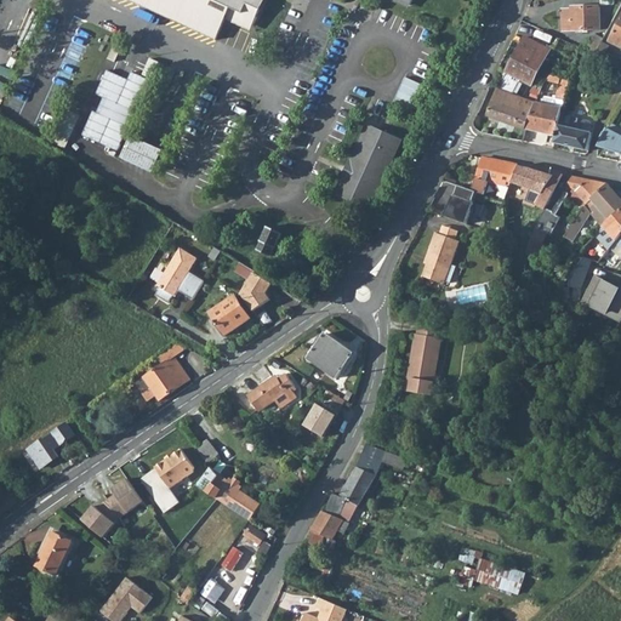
[(130,0),(216,39),(228,15),(252,26),(263,0),(398,0),(408,5),(410,0),(130,0)]
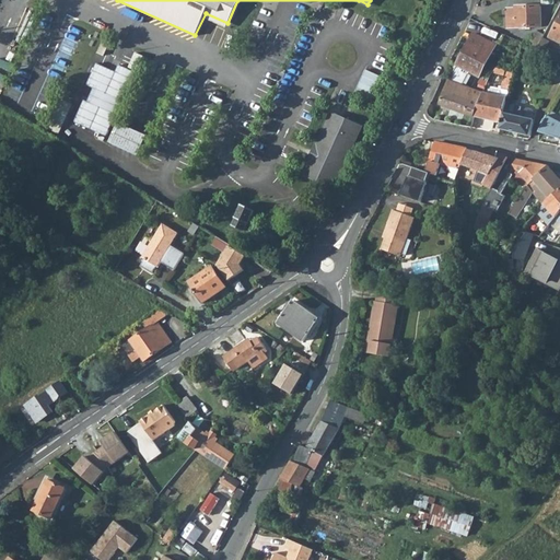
[(515,9),(506,9),(508,27),(541,26),(540,6),(515,6),(515,9)]
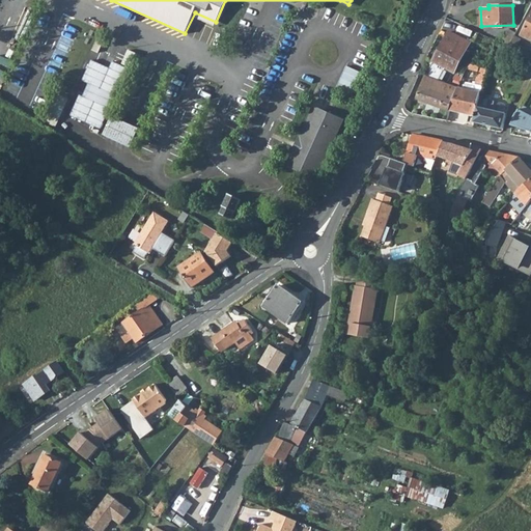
[(530,15),(520,34),(530,40),(530,15)]
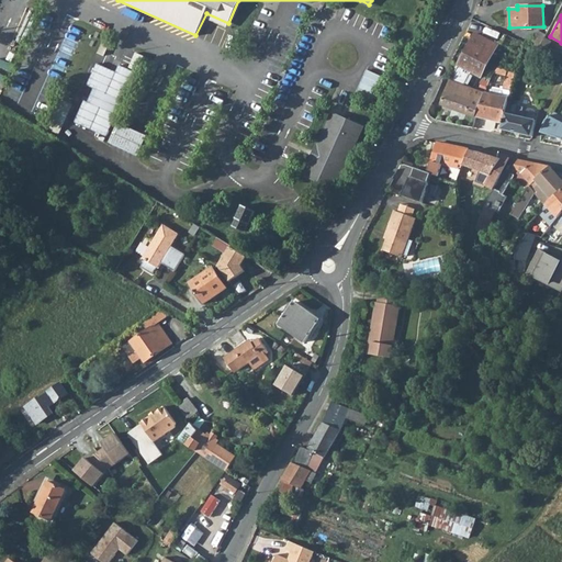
[(539,46),(544,36),(546,33),(538,29),(531,42),(539,46)]
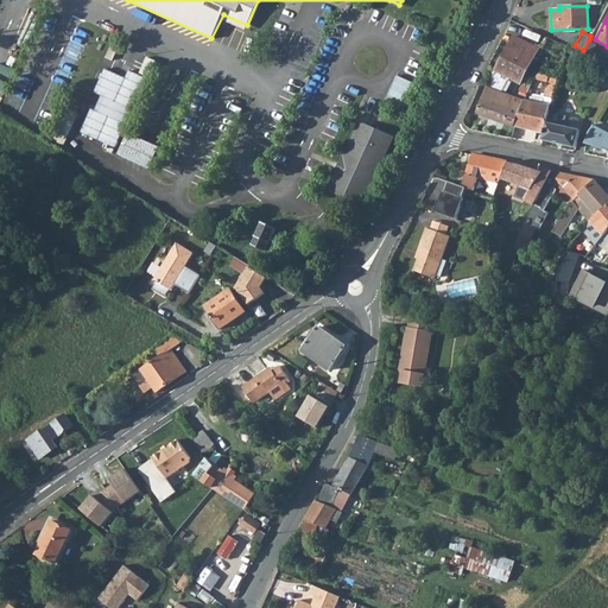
[(519,83),(537,49),(513,37),(487,86),(501,92),(508,77),(519,83)]
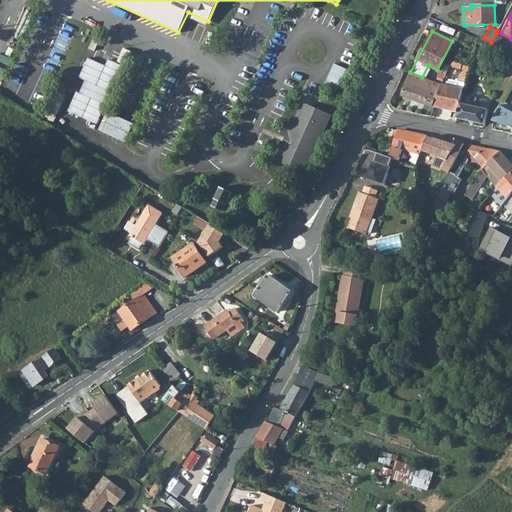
[(498,46),(503,37),(496,33),(491,42),(498,46)]
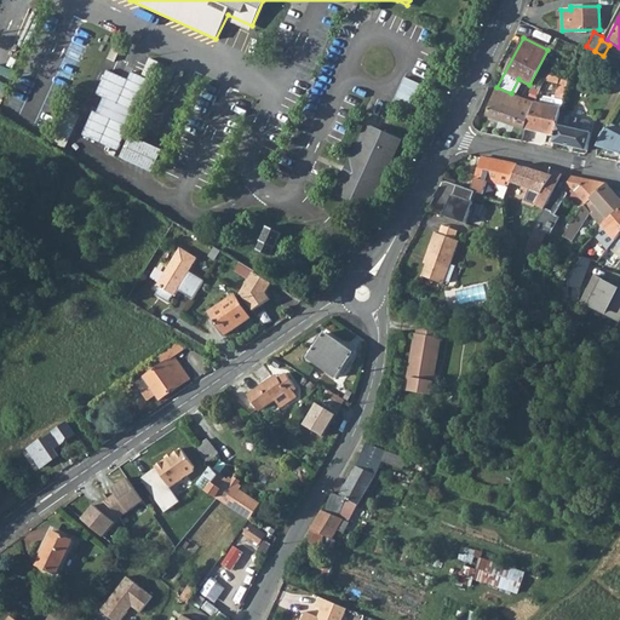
[(153,78),(160,61),(151,57),(144,74),(153,78)]
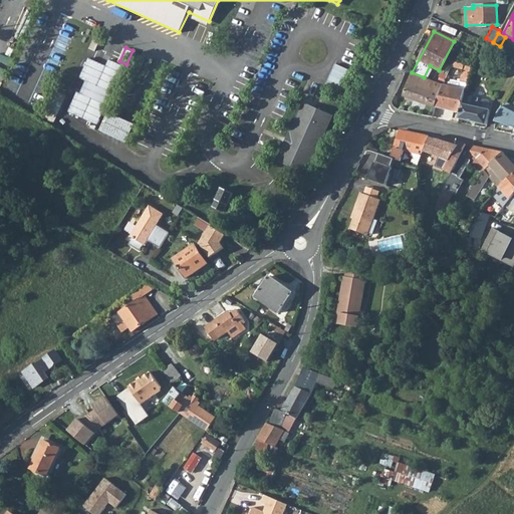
[(69,116),(98,130),(125,70),(111,63),(108,70),(90,62),(81,82),(87,85),(81,97),(78,96),(69,116)]
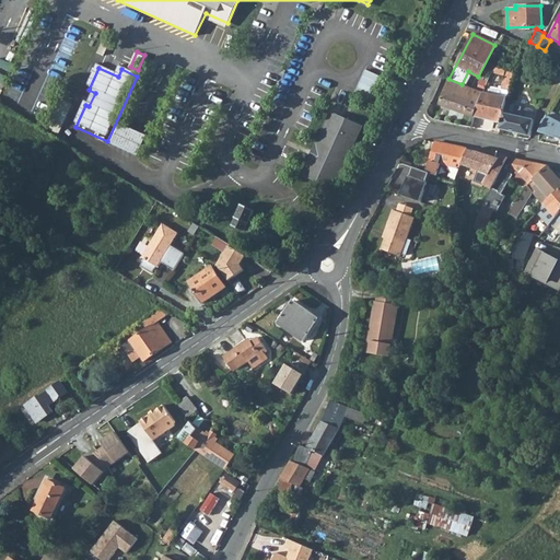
[(491,68),(489,73),(502,79),(504,72),(491,68)]
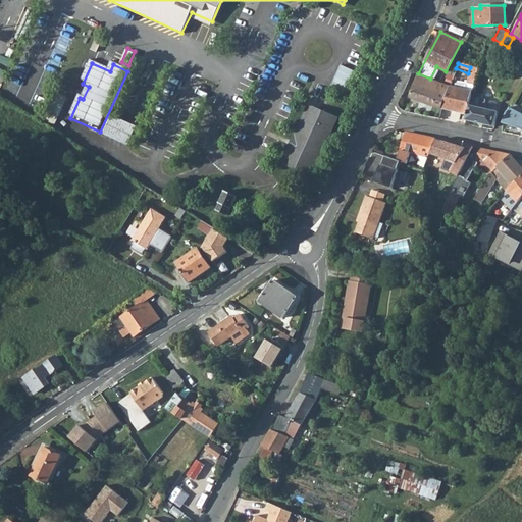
[(346,92),(356,69),(342,64),(332,87),(346,92)]
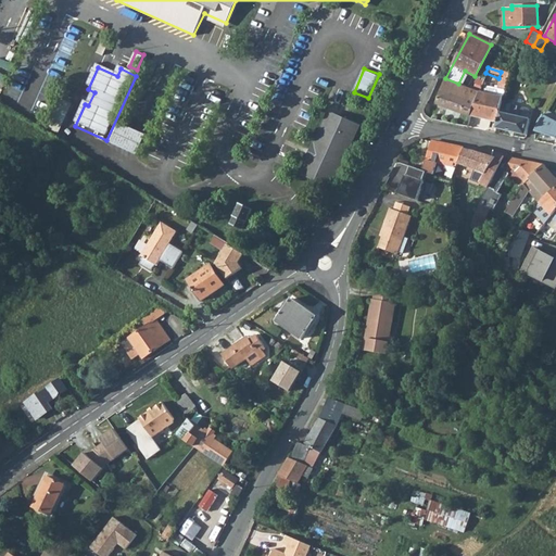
[(504,93),(504,92),(508,74),(501,72),(496,88),(501,89),(500,92),(504,93)]
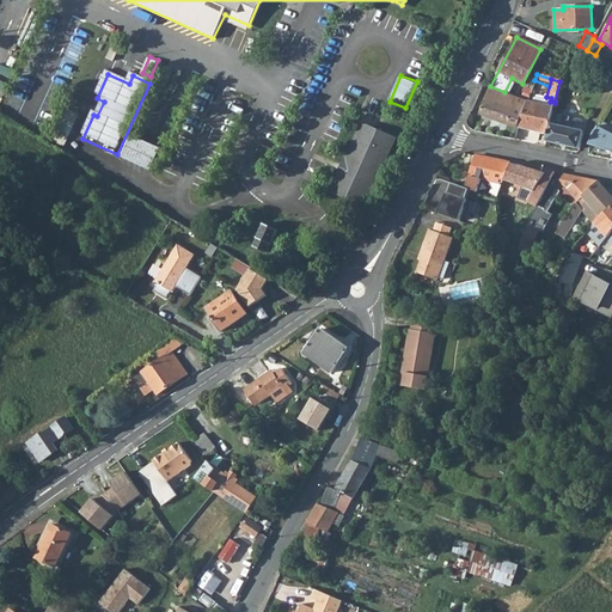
[(488,91),(483,104),(494,108),(499,96),(488,91)]
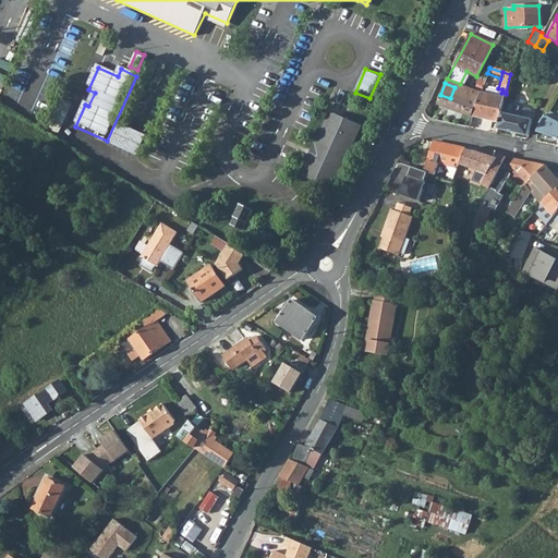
[(471,116),(480,95),(455,87),(450,98),(440,95),(437,104),(471,116)]
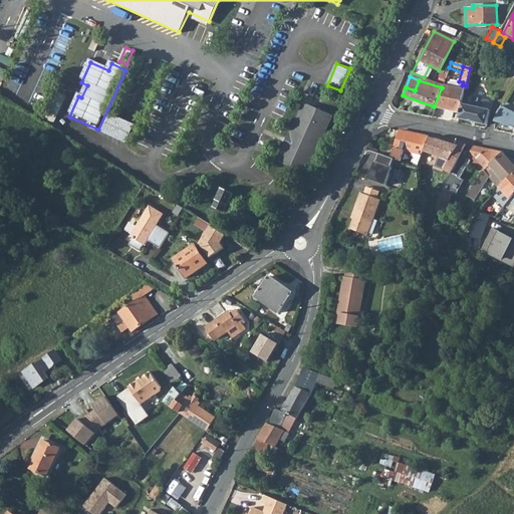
[(461,104),(461,103),(464,93),(465,90),(442,85),(442,87),(434,106),(460,112),(461,104)]
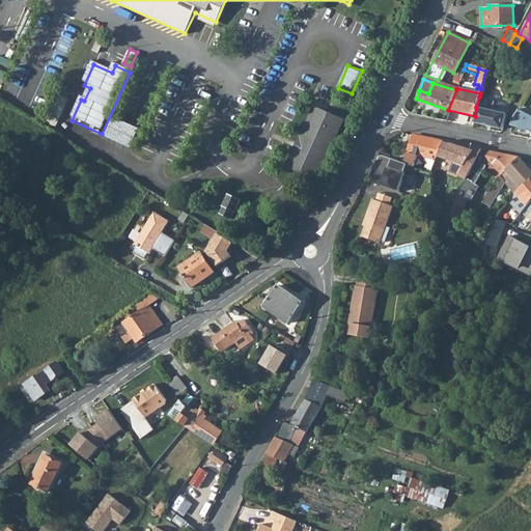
[(506,103),(479,96),(475,116),(473,121),(503,128),(508,106),(506,103)]
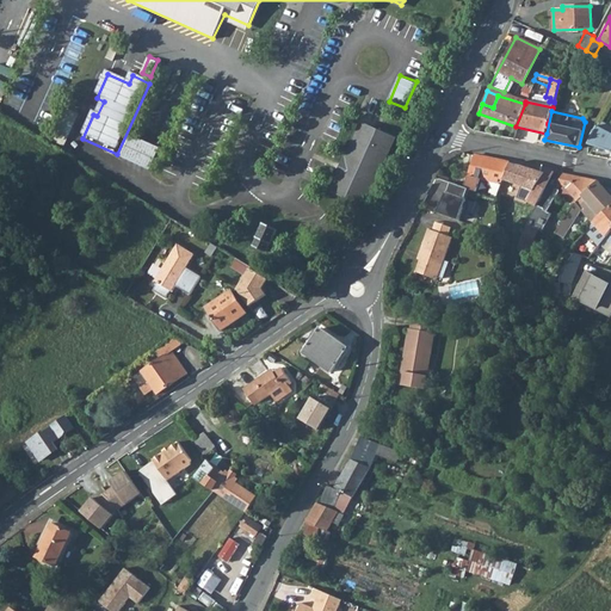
[(608,152),(610,152),(610,127),(599,119),(599,121),(597,124),(587,144),(608,152)]
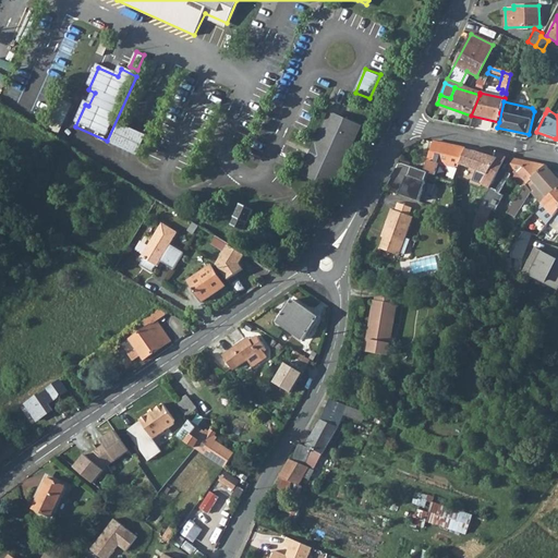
[(337,173),(360,124),(332,112),(315,149),(336,158),(329,170),(337,173)]
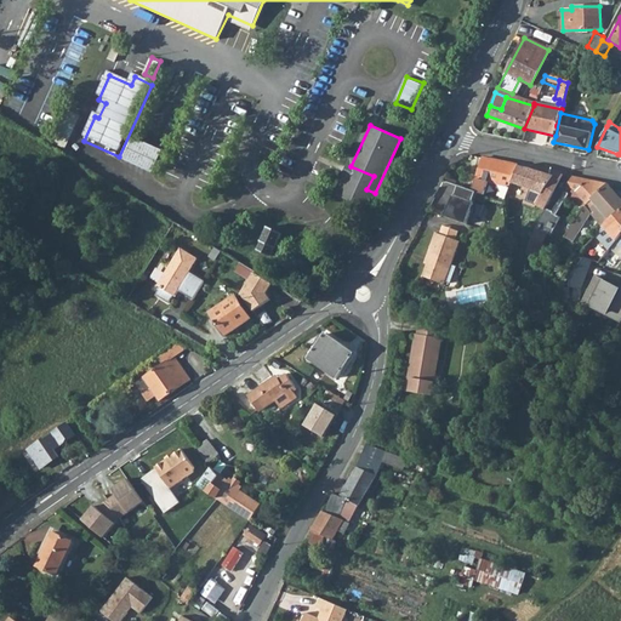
[(155,175),(165,154),(136,141),(126,161),(155,175)]
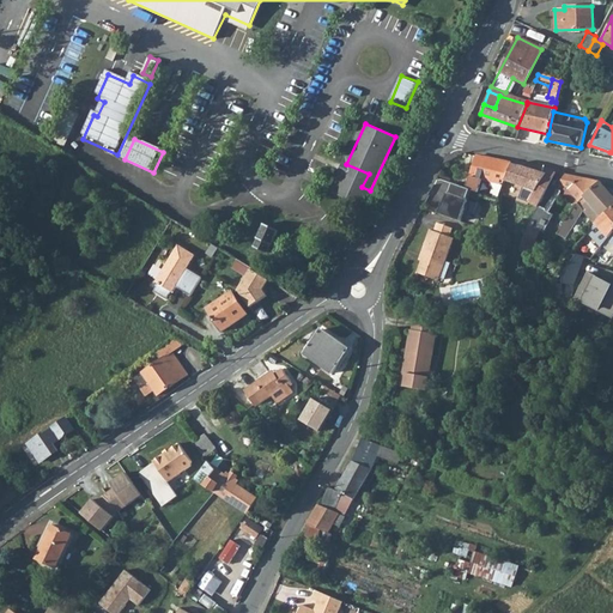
[(472,182),(493,189),(491,198),(501,200),(505,182),(510,163),(475,156),(469,176),(473,177),(472,182)]
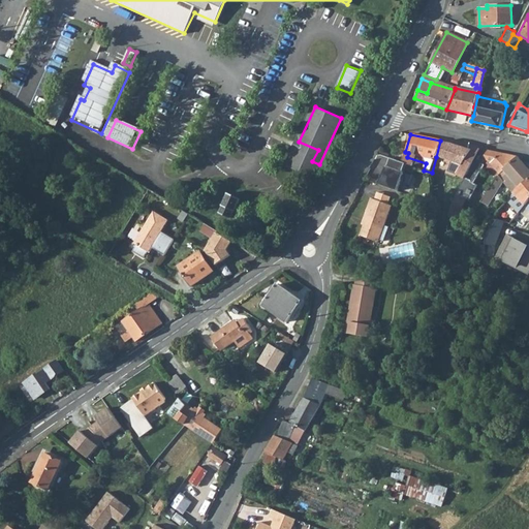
[(464,177),(468,168),(478,148),(472,147),(471,148),(462,145),(459,145),(457,144),(440,141),(436,157),(459,165),(455,174),(463,178),(464,177)]
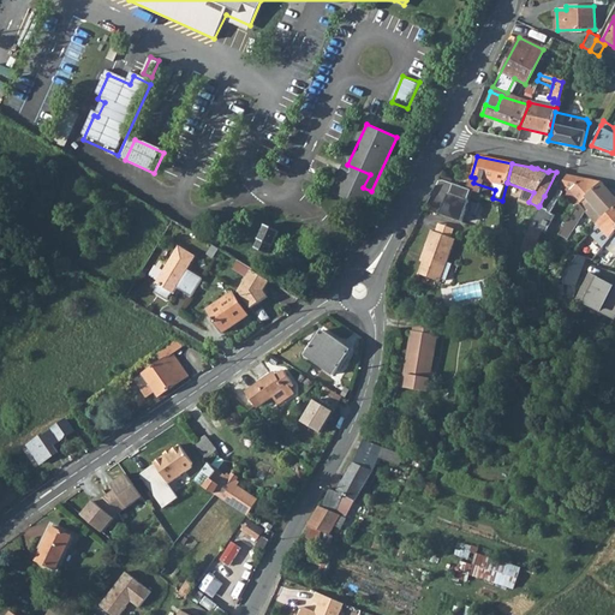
[(347,165),(334,193),(363,208),(371,191),(363,187),(370,174),(347,165)]
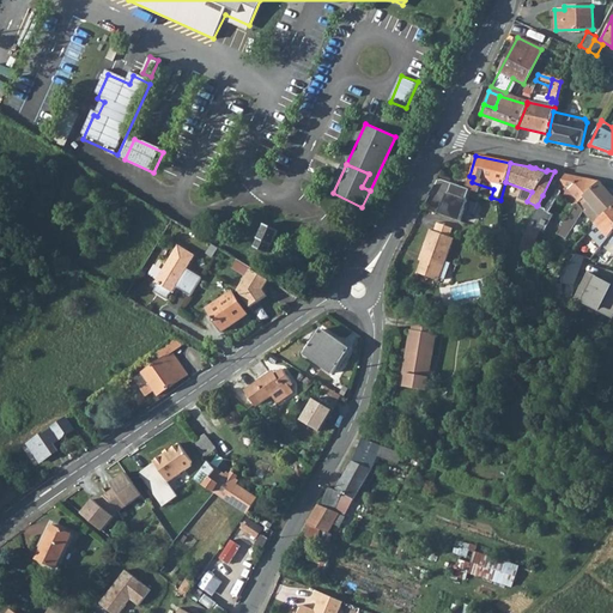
[(542,195),(551,199),(558,188),(575,204),(598,182),(554,171),(542,195)]
